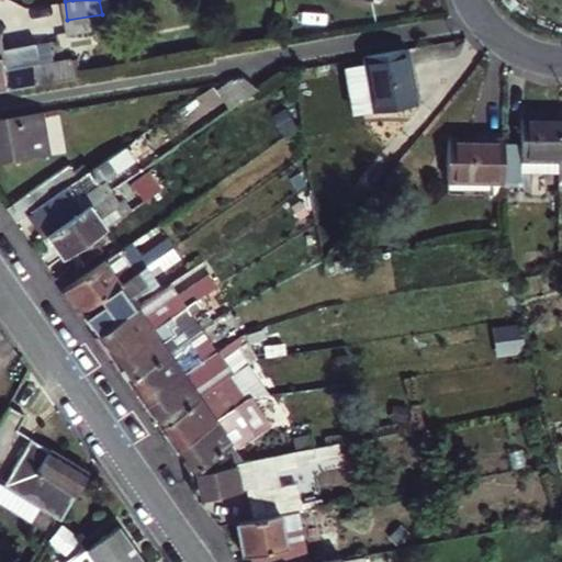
[(0,58),(10,57),(6,35),(0,32),(0,58)]
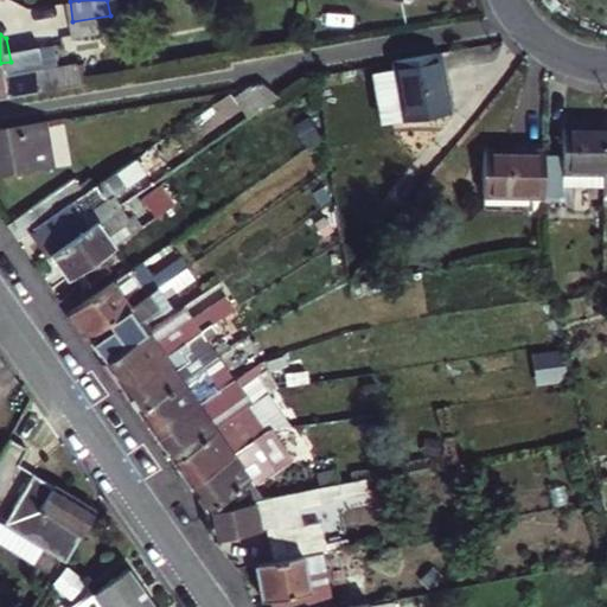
[(449,114),(441,53),(396,61),(404,121),(449,114)]
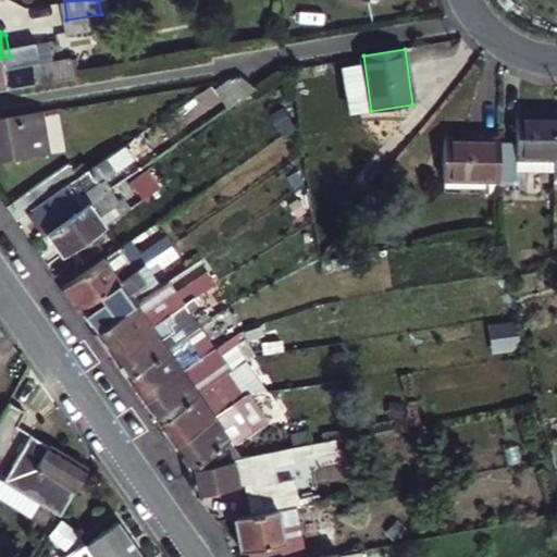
[(0,58),(0,89),(78,76),(75,60),(38,66),(36,53),(10,57),(0,58)]
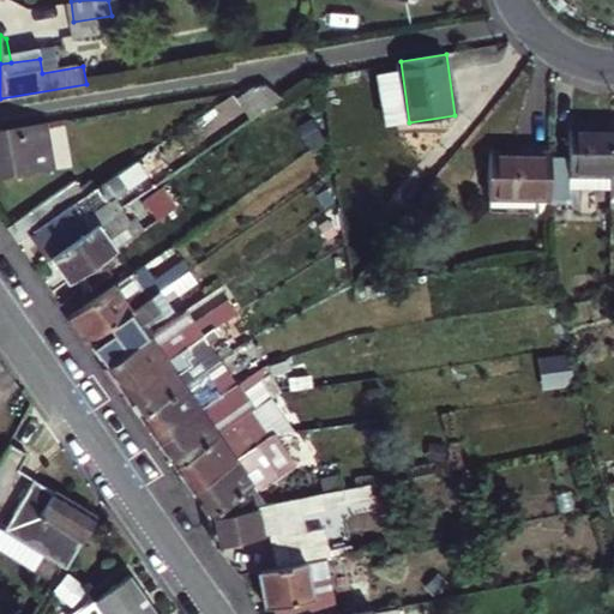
[(236,98),(251,119),(282,96),(272,84),(253,86),(236,98)]
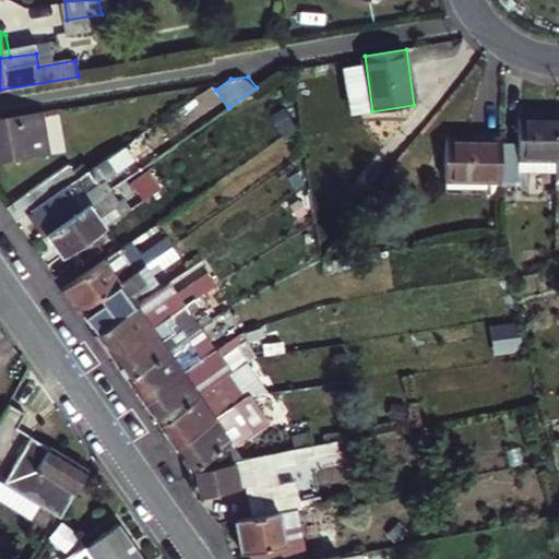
[(68,107),(15,116),(20,139),(24,137),(27,157),(74,150),(68,107)]
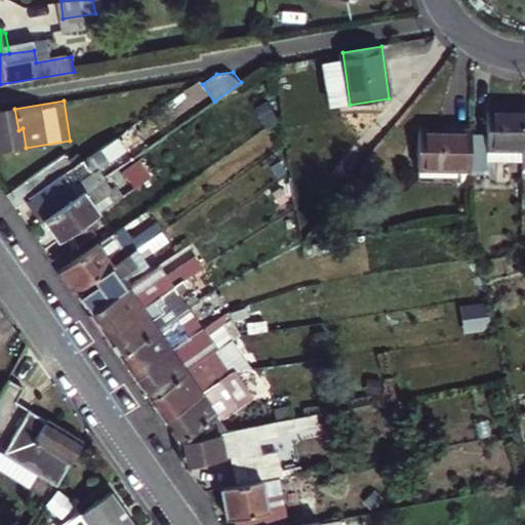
[(524,143),(524,130),(524,103),(491,102),(489,126),(476,126),(474,164),(488,164),(489,140),(524,143)]
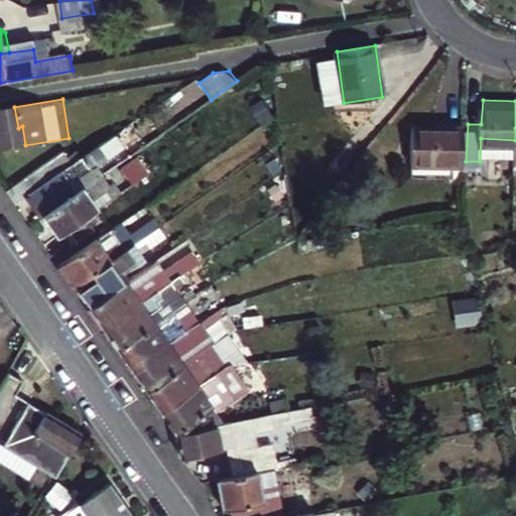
[(466,161),(468,124),(415,121),(414,159),(466,161)]
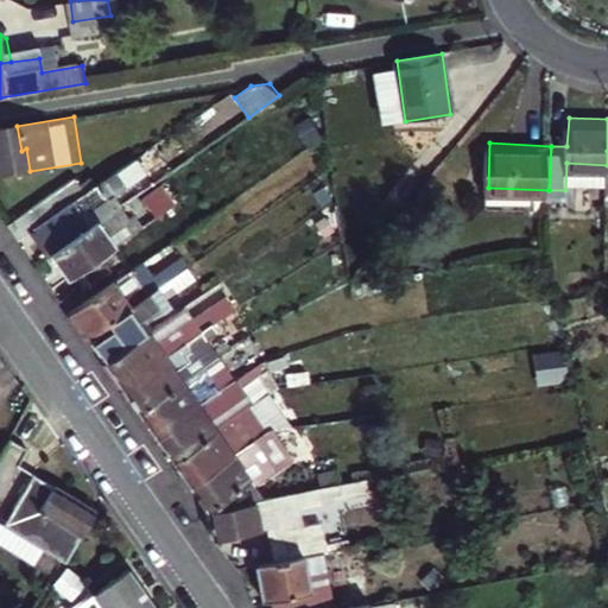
[(93,165),(10,222),(20,238),(30,232),(103,181),(93,165)]
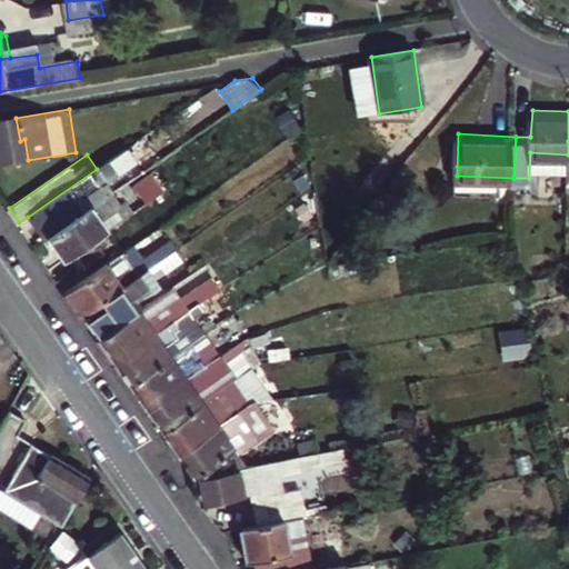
[(28,217),(45,240),(85,212),(78,203),(122,173),(112,158),(97,169),(28,217)]
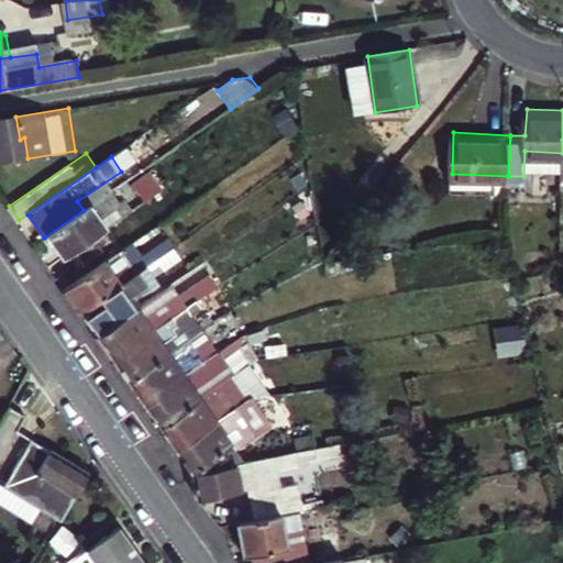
[(148,172),(131,181),(141,198),(158,188),(148,172)]
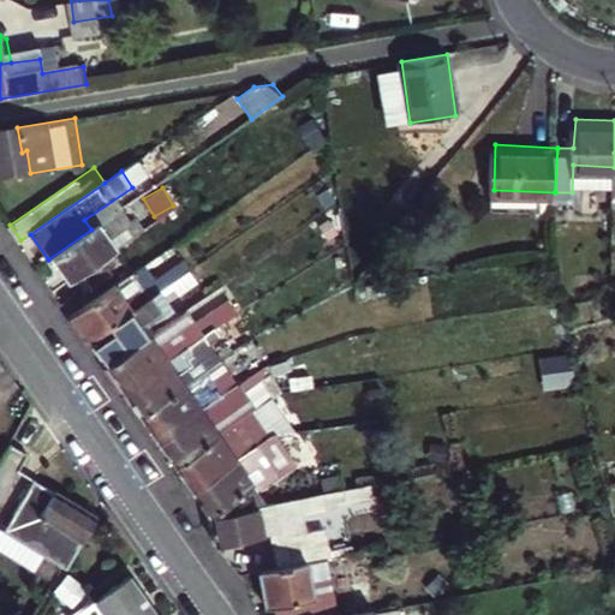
[(91,230),(48,260),(65,282),(96,261),(108,254),(113,249),(96,225),(91,230)]
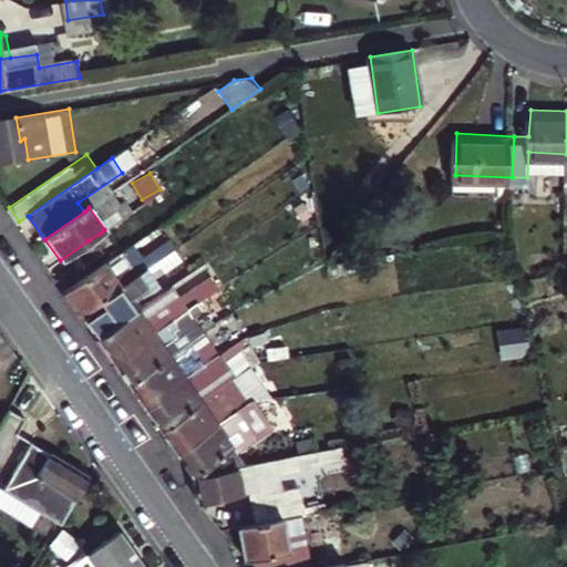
[(99,255),(89,240),(60,260),(70,276),(99,255)]
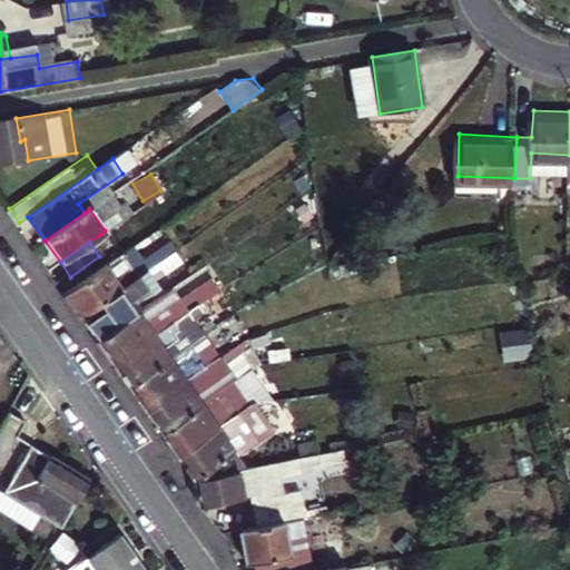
[(124,286),(101,301),(106,306),(87,320),(99,338),(140,310),(133,300),(153,286),(147,278),(165,266),(160,261),(124,286)]
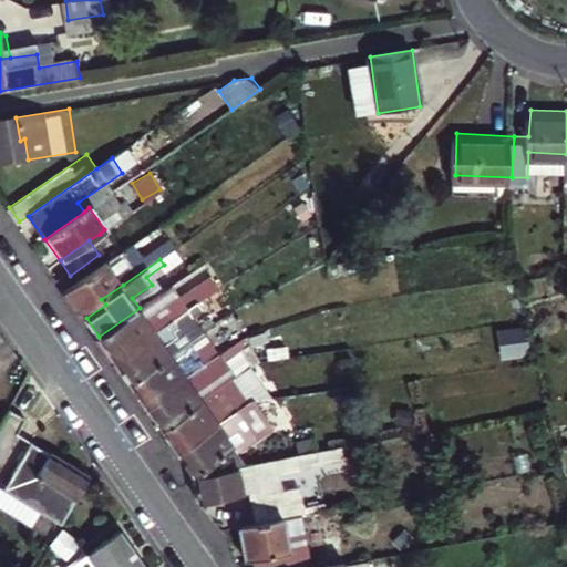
[(68,291),(82,313),(101,299),(123,285),(107,263),(68,291)]
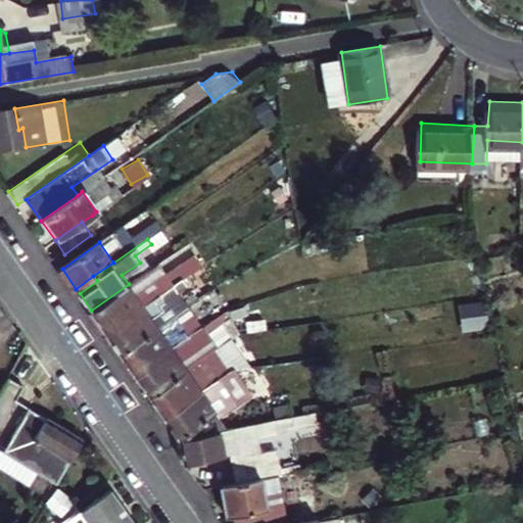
[(158,264),(146,272),(153,282),(165,274),(158,264)]
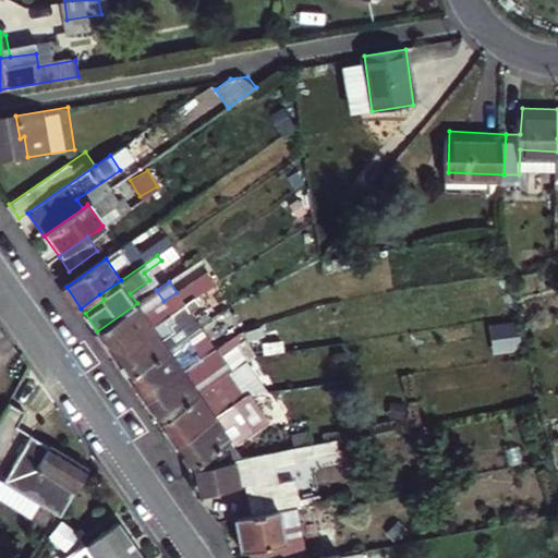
[(97,331),(113,354),(177,311),(185,304),(180,296),(161,310),(158,305),(145,314),(137,303),(97,331)]
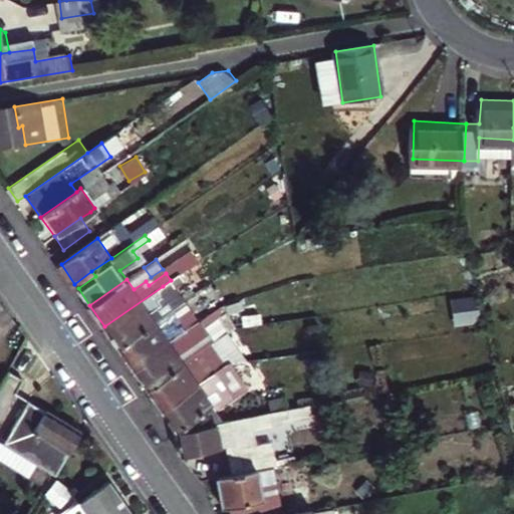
[(104,326),(118,347),(156,321),(150,312),(162,303),(158,298),(176,286),(171,280),(163,286),(104,326)]
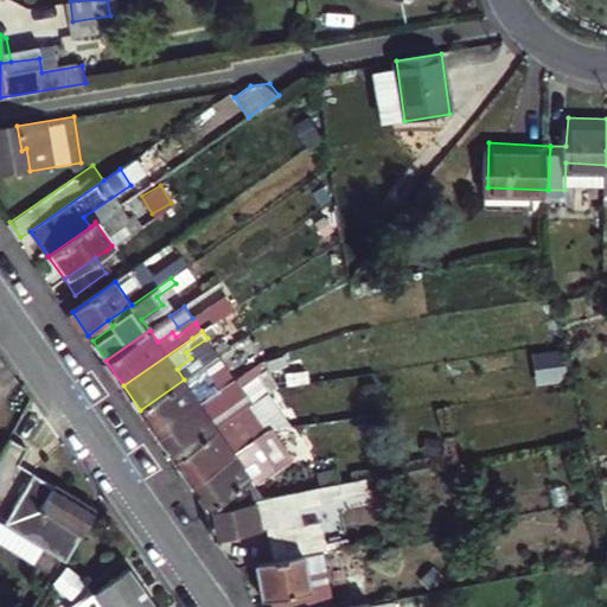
[(560,349),(530,352),(534,385),(563,382),(560,349)]
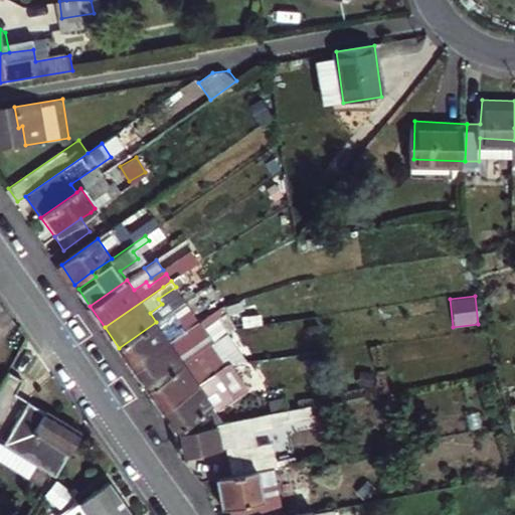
[(119,348),(133,368),(200,322),(195,315),(177,327),(174,323),(162,331),(156,322),(119,348)]
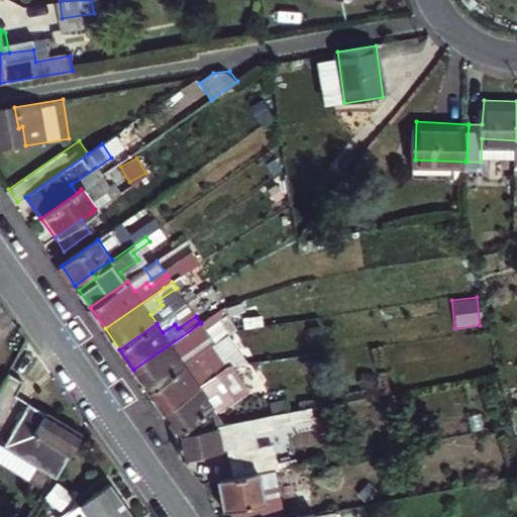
[(201,323),(133,370),(148,390),(185,365),(179,356),(191,347),(188,342),(206,329),(201,323)]
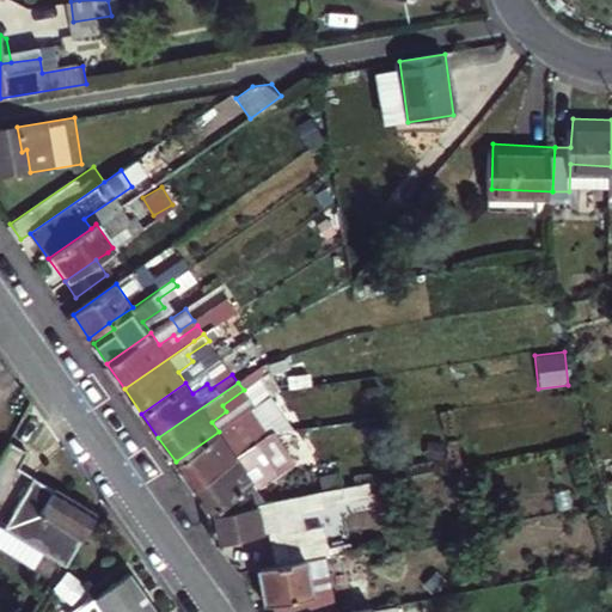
[(219,432),(176,461),(193,487),(271,433),(267,423),(245,438),(242,432),(226,442),(219,432)]
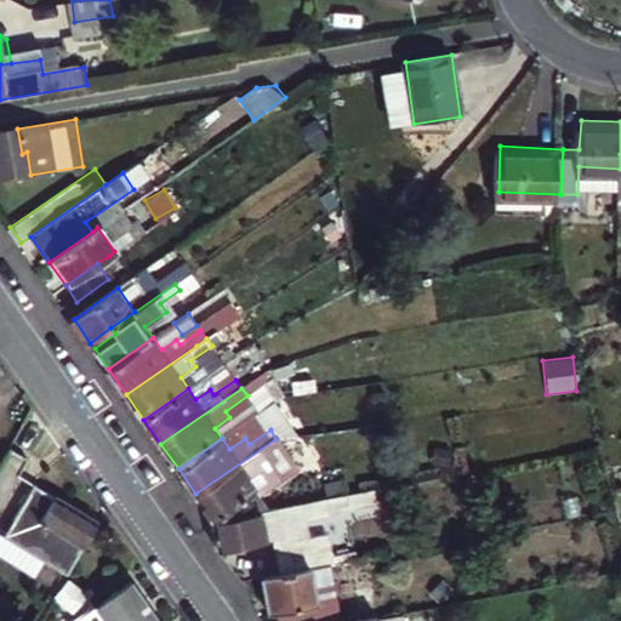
[(281,446),(275,439),(195,494),(214,519),(215,519),(257,489),(250,478),(265,466),(261,461),(281,446)]
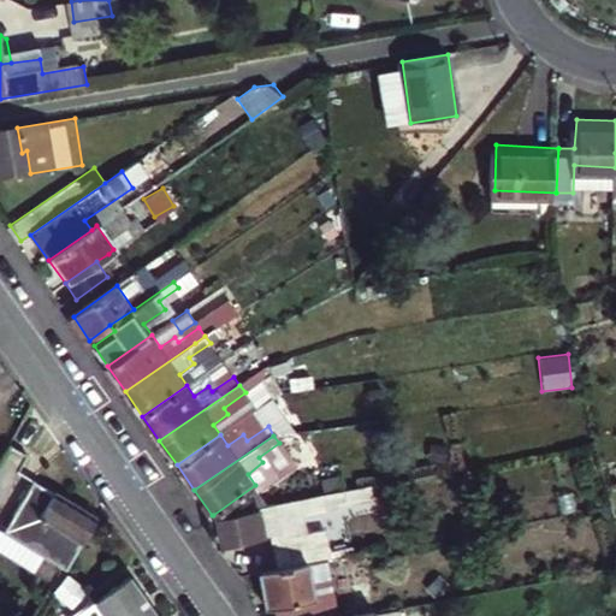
[(6,437),(0,448),(0,489),(23,446),(6,437)]
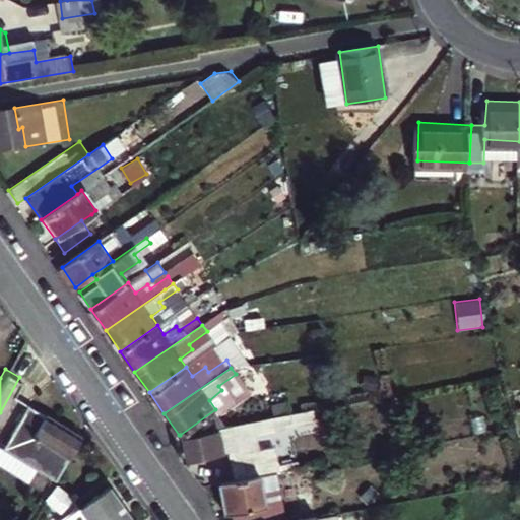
[(1,443),(17,453),(42,409),(26,399),(1,443)]
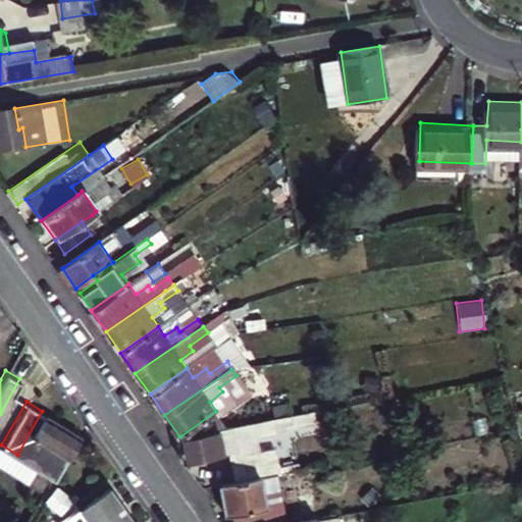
[(42,411),(17,455),(53,476),(79,432),(42,411)]
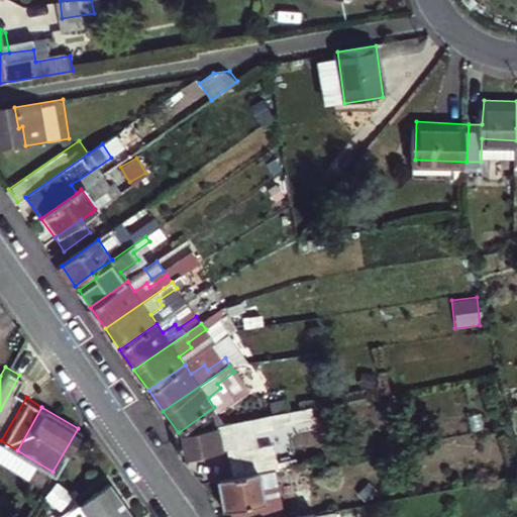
[(183,456),(227,448),(248,444),(245,432),(292,424),(289,411),(179,432),(183,456)]
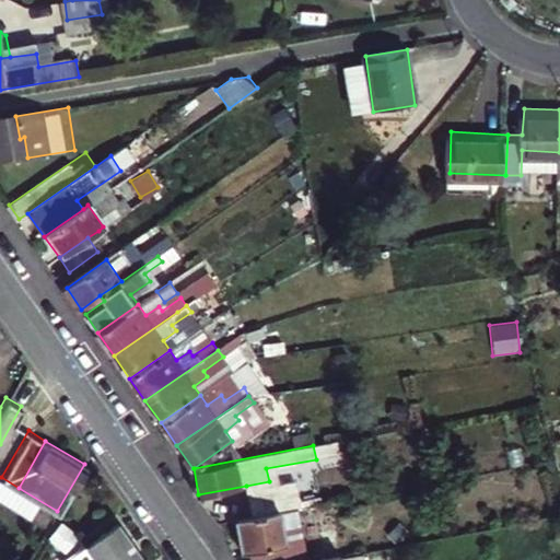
[(299,510),(292,477),(269,481),(246,486),(253,520),(298,510),(299,510)]
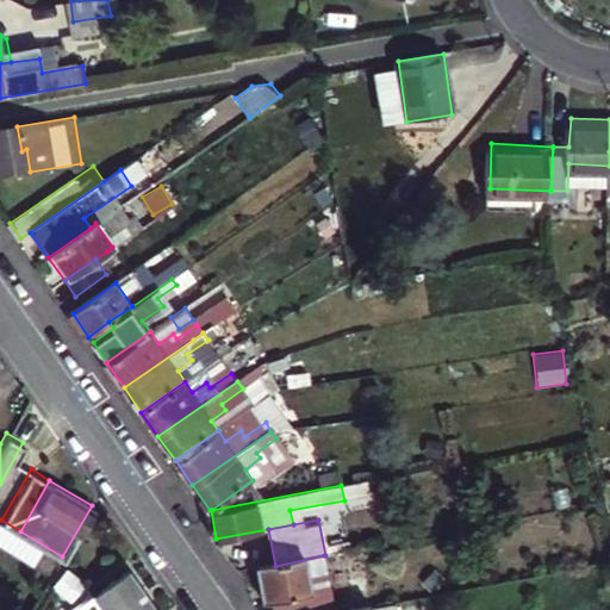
[(324,555),(328,571),(362,565),(360,548),(325,555),(324,555)]
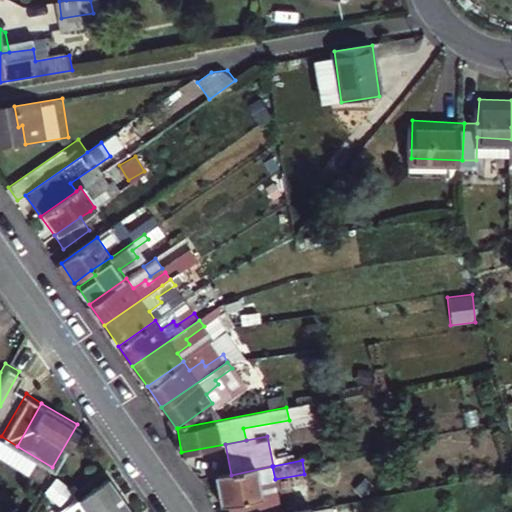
[(272,466),(231,475),(218,477),(225,508),(231,507),(232,511),(280,511),(275,479),(272,466)]
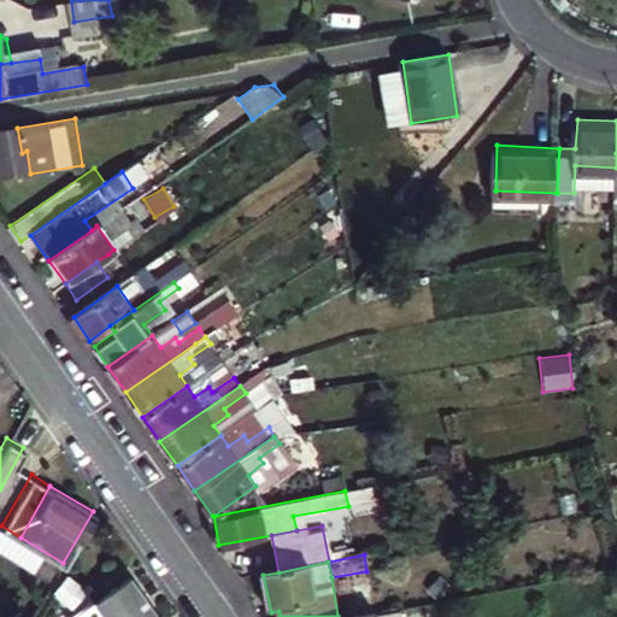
[(160,616),(127,570),(93,594),(105,612),(99,616),(160,616)]
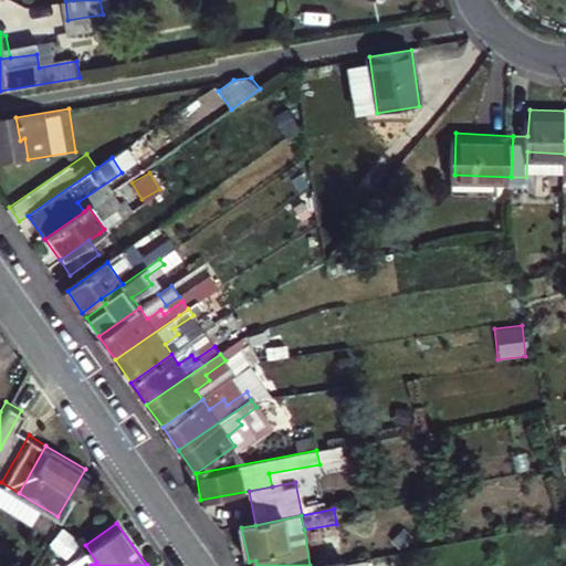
[(91,565),(96,562),(85,545),(71,556),(77,565),(91,565)]
